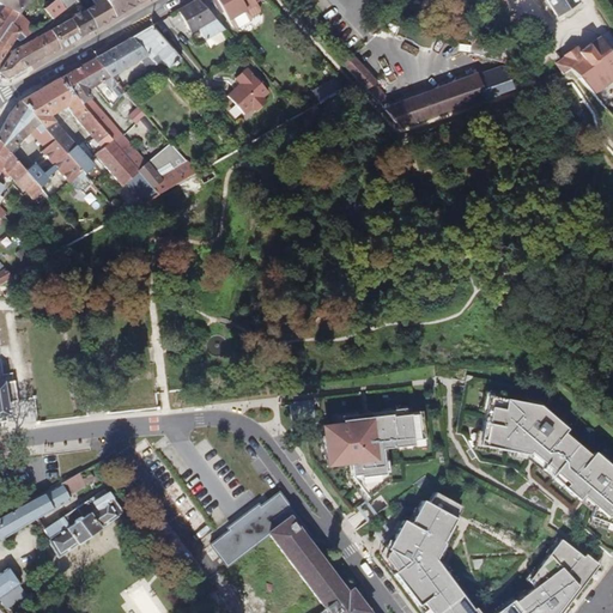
[(19,13),(28,0),(0,0),(0,4),(5,6),(0,13),(0,38),(18,13),(19,13)]
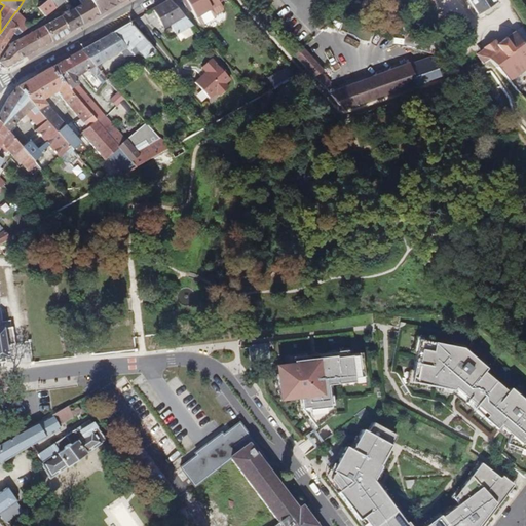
[(55,8),(49,0),(46,0),(38,7),(44,16),(55,8)]
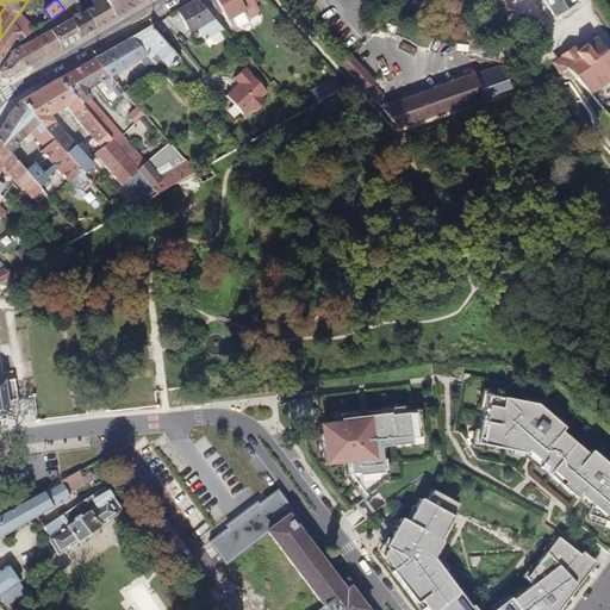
[(143,0),(91,0),(94,5),(85,10),(86,11),(95,29),(143,0)]
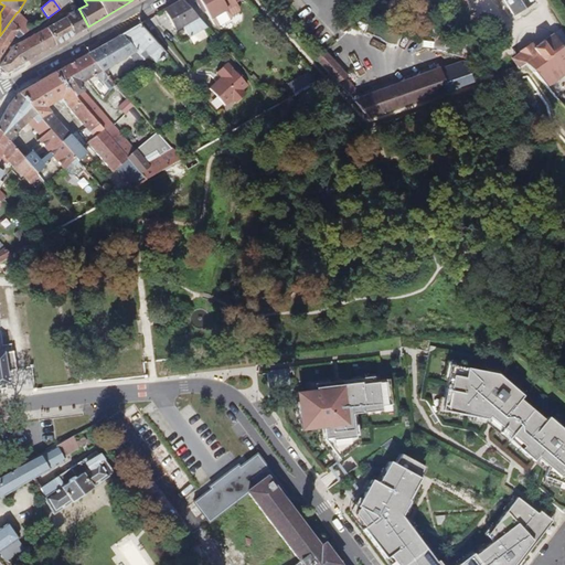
[(198,17),(182,0),(181,0),(164,10),(176,30),(182,25),(198,17)]
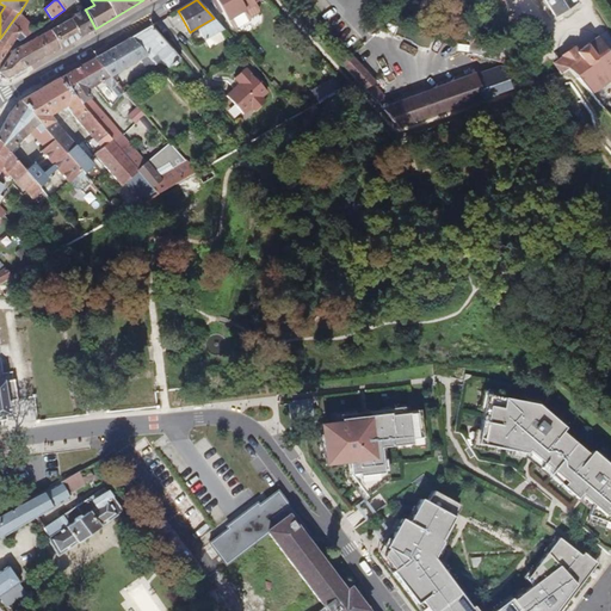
[(255,4),(253,0),(215,0),(227,20),(228,20),(233,29),(236,29),(250,22),(251,18),(259,13),(259,10),(255,4)]
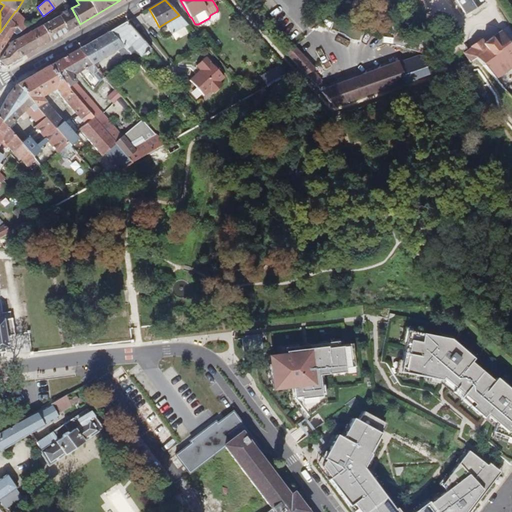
[(456,0),(466,14),(486,1),(485,0),(456,0)]
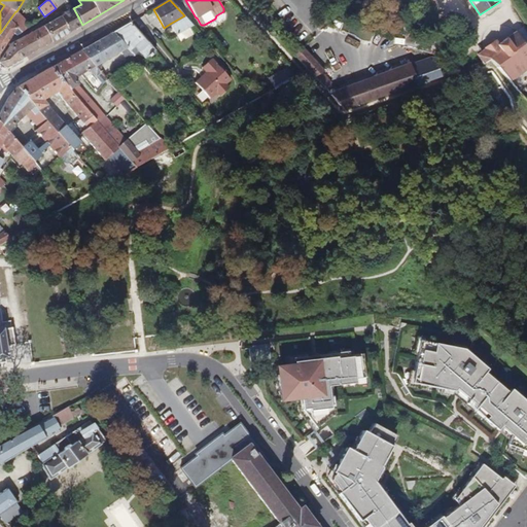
[(82,25),(74,9),(69,11),(61,16),(69,32),(82,25)]
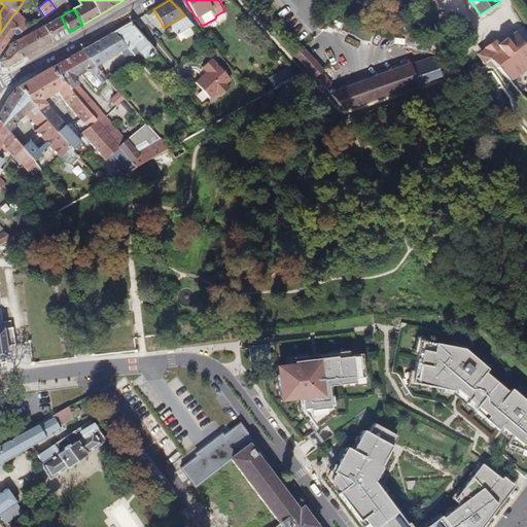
[(0,51),(12,32),(15,35),(19,31),(20,33),(26,29),(25,24),(28,19),(16,11),(15,11),(0,33),(0,51)]
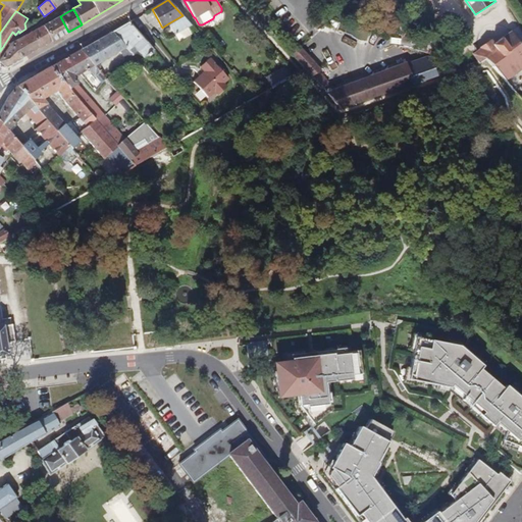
[(188,28),(191,25),(183,15),(168,23),(175,35),(188,28)]
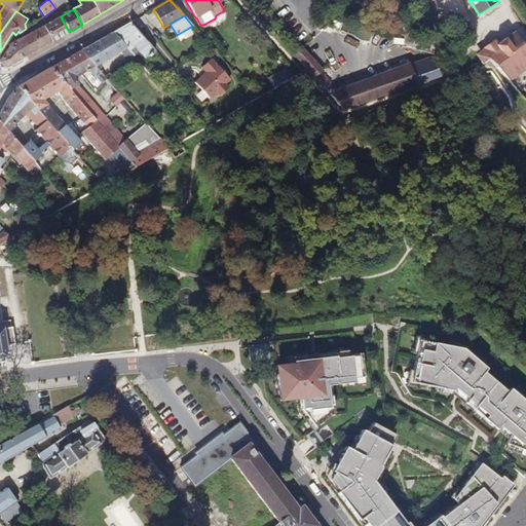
[(69,32),(61,16),(43,26),(51,41),(52,42),(69,32)]
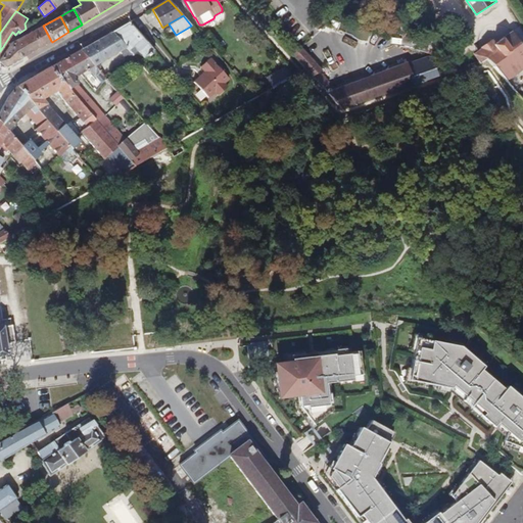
[(154,51),(135,30),(130,24),(129,22),(111,33),(125,48),(129,52),(134,47),(144,58),(146,55),(149,59),(152,56),(150,54),(154,51)]
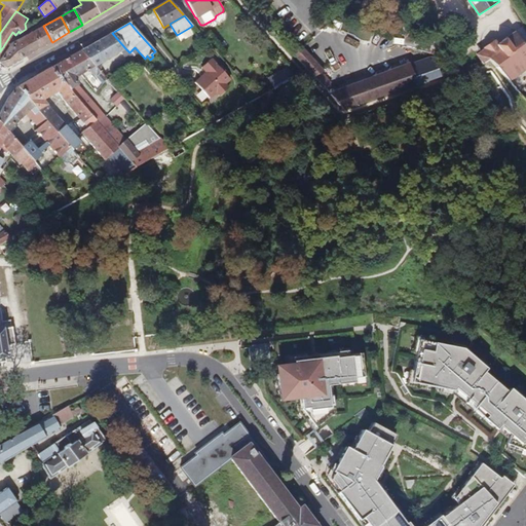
[(34,51),(51,41),(43,26),(22,37),(15,40),(12,42),(11,42),(10,44),(5,68),(31,52),(33,51),(34,51)]
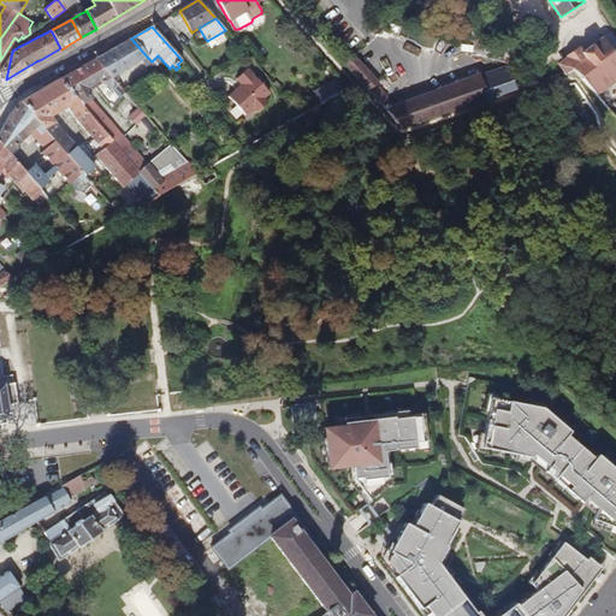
[(221,33),(207,41),(212,49),(226,41),(221,33)]
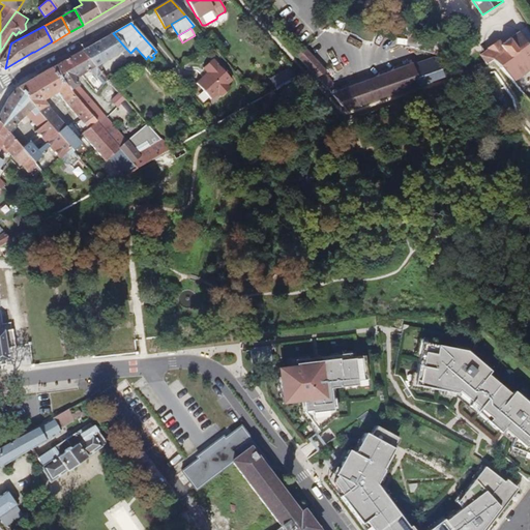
[(529,49),(519,32),(500,45),(499,42),(497,43),(497,42),(488,49),(489,50),(488,51),(489,53),(487,54),(493,60),(529,101),(529,49)]
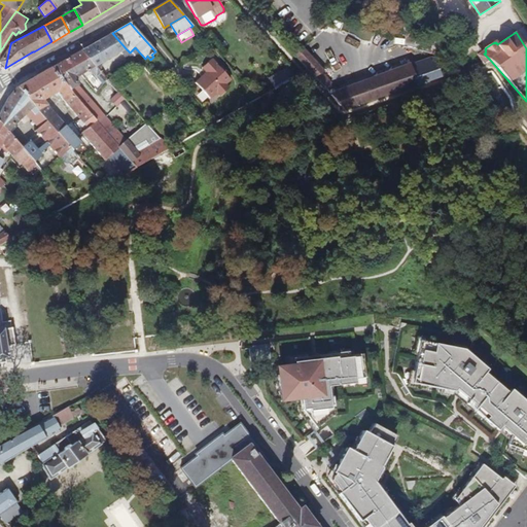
[(96,67),(121,51),(127,61),(134,57),(130,53),(126,48),(112,33),(80,50),(96,67)]
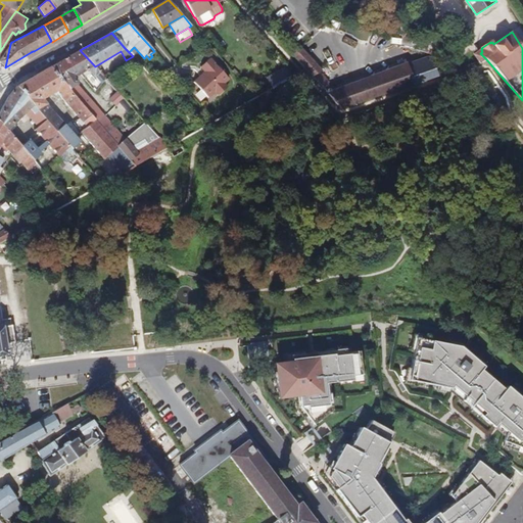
[(321,70),(299,47),(291,54),(313,78),(320,72),(321,70)]
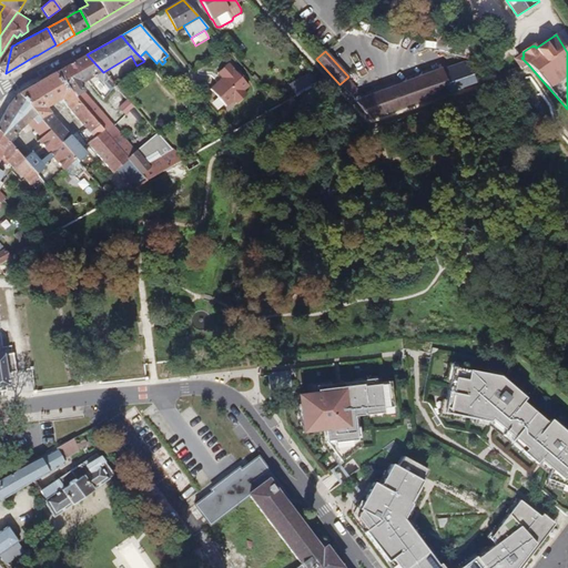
[(87,54),(54,73),(75,97),(83,92),(83,91),(79,84),(87,80),(87,81),(97,75),(103,83),(109,78),(103,72),(87,54)]
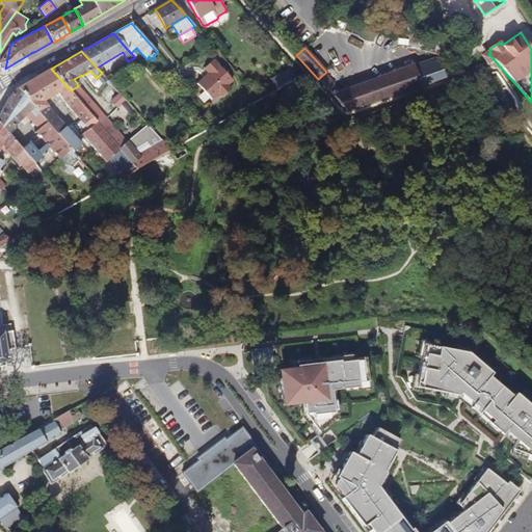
[(495,60),(488,54),(486,51),(481,55),(487,64),(488,65),(495,60)]
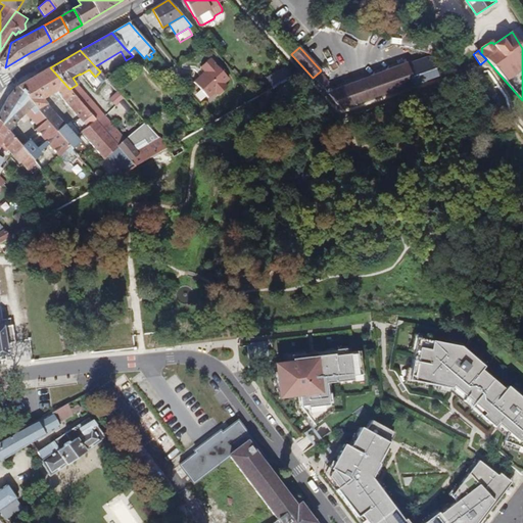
[(439,76),(427,57),(406,64),(417,84),(439,76)]
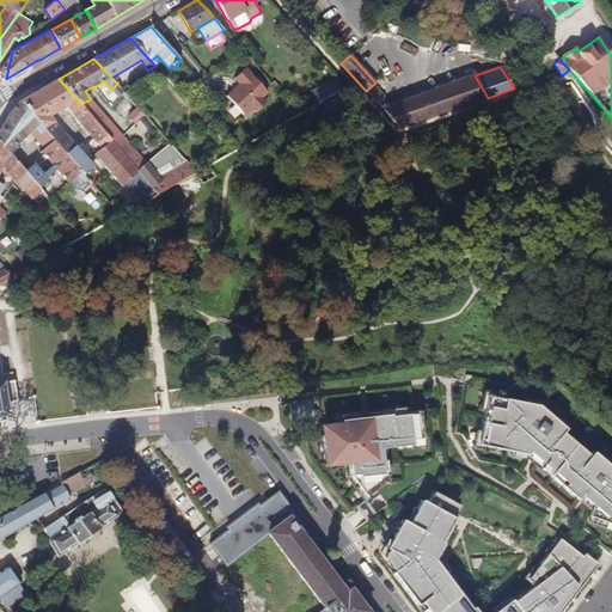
[(268,92),(246,68),(236,79),(240,85),(227,97),(244,115),(251,106),(256,111),(265,102),(262,98),(268,92)]
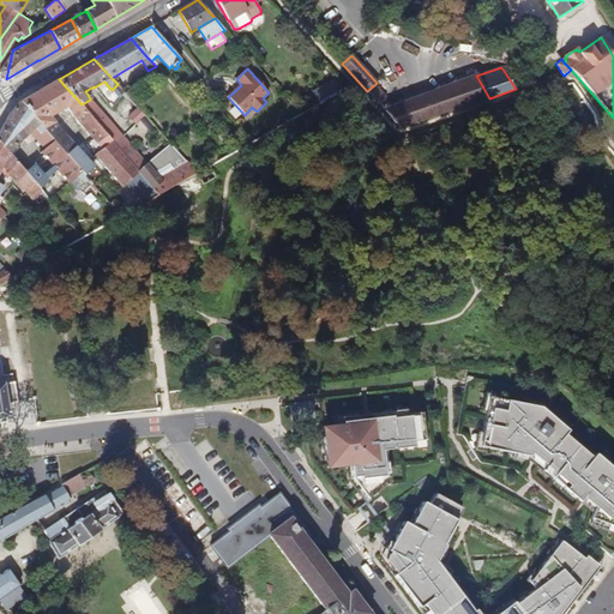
[(476,76),(385,110),(399,128),(489,98),(476,76)]
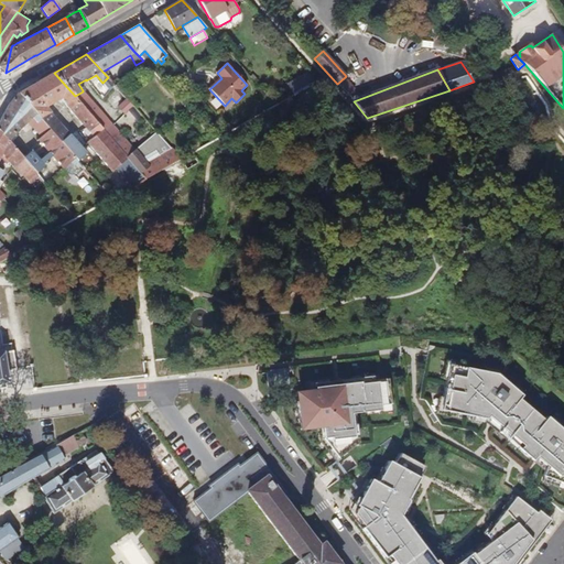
[(54,73),(18,94),(36,114),(41,120),(50,129),(78,161),(87,153),(71,134),(71,133),(66,128),(65,129),(46,107),(61,99),(94,137),(87,142),(112,171),(116,169),(120,173),(132,163),(127,156),(75,96),(54,73)]
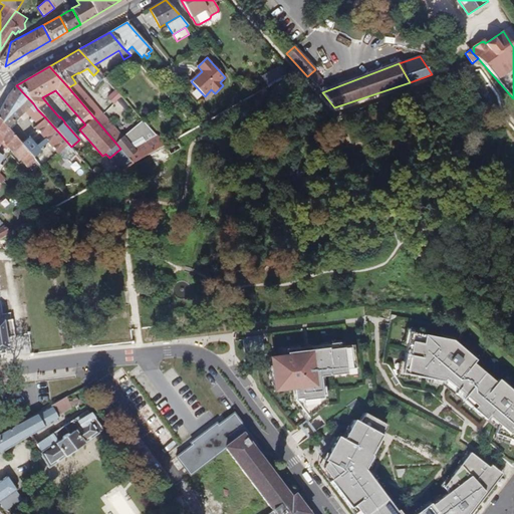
[(267,85),(286,75),(281,66),(262,76),(267,85)]
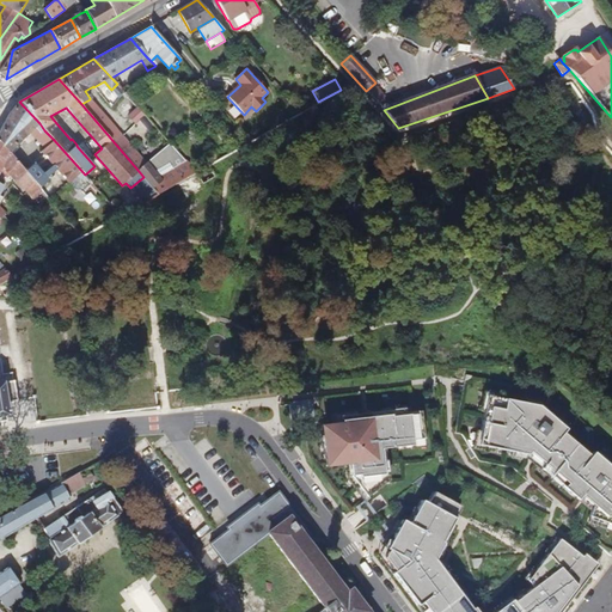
[(117,84),(111,90),(117,97),(123,92),(121,90),(117,84)]
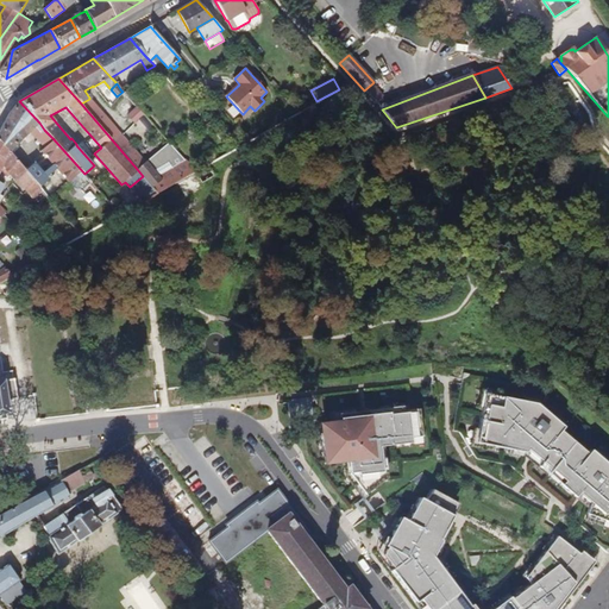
[(383,96),(372,83),(364,90),(376,104),(383,96)]
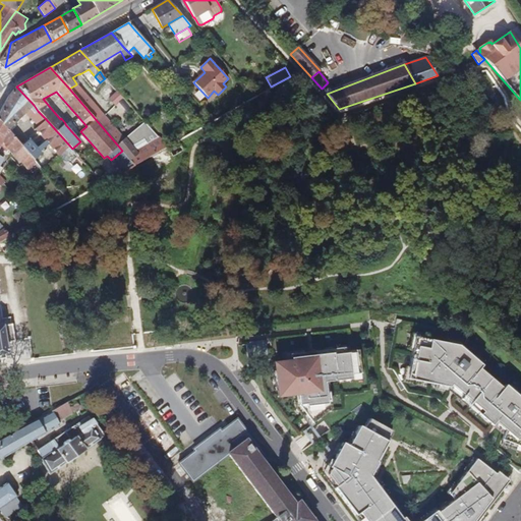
[(124,138),(76,84),(69,89),(117,145),(124,138)]
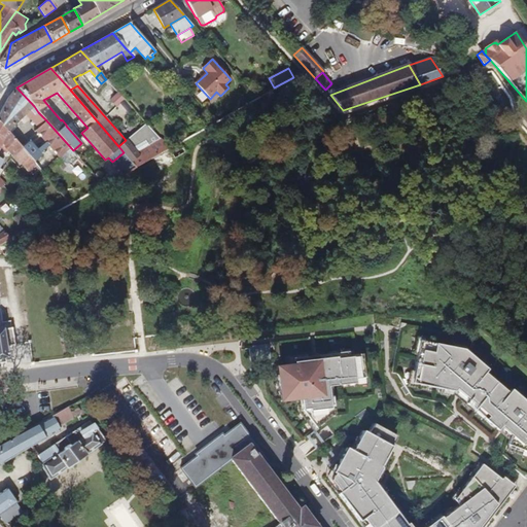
[(34,106),(16,88),(15,88),(9,96),(0,111),(0,123),(7,132),(30,110),(35,115),(38,112),(34,106)]
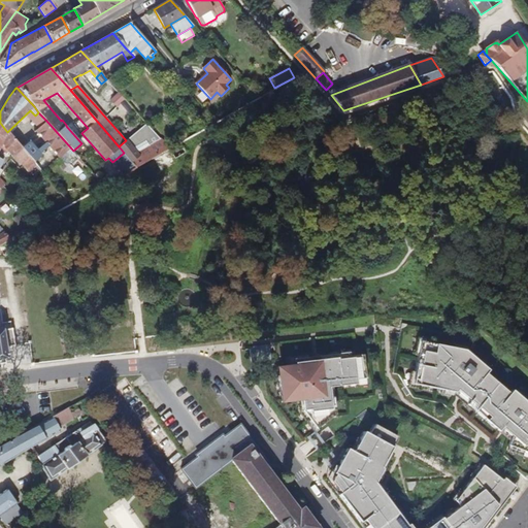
[(117,106),(124,100),(119,93),(110,100),(117,106)]
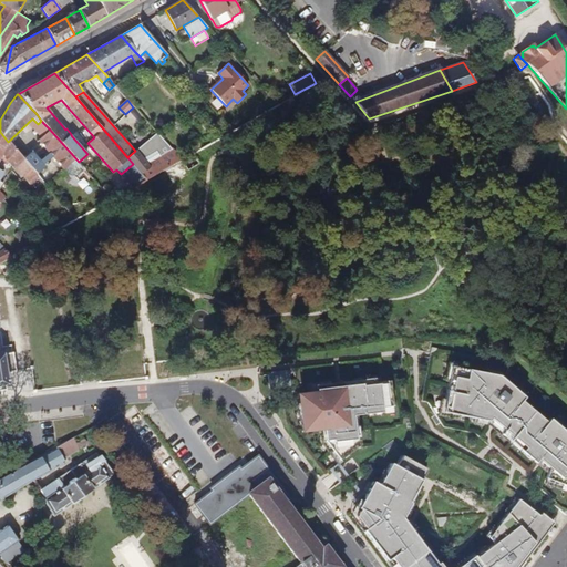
[(79,162),(50,130),(39,140),(64,169),(70,175),(78,176),(83,171),(78,163),(79,162)]
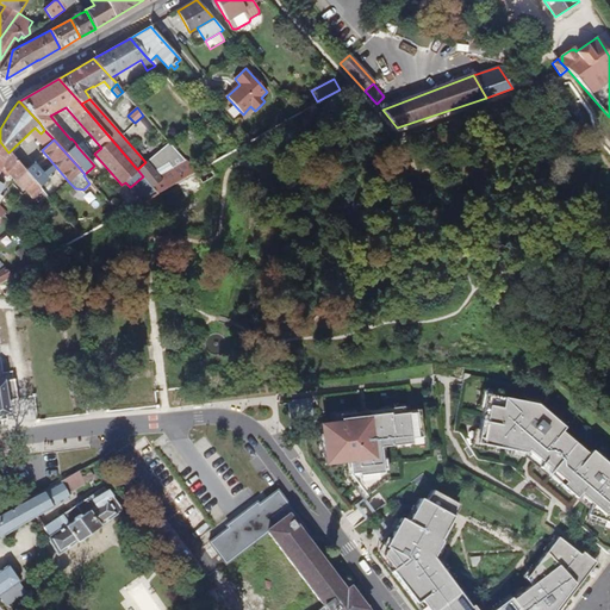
[(0,168),(2,166),(24,191),(25,190),(31,195),(39,187),(8,153),(0,142),(0,217),(6,212),(0,206),(0,193),(4,187),(2,184),(0,181),(0,168)]
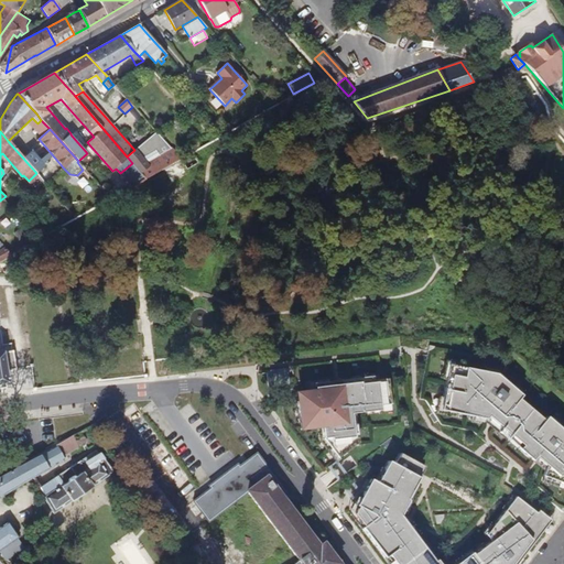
[(181,160),(182,160),(182,159),(172,148),(171,149),(156,132),(147,140),(149,141),(137,151),(136,150),(134,150),(127,156),(132,163),(144,180),(152,176),(180,161),(181,160)]
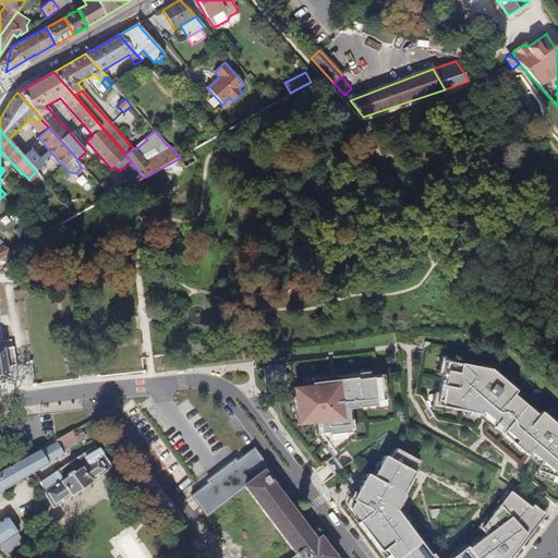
[(39,158),(32,149),(24,156),(32,165),(39,159),(39,158)]
